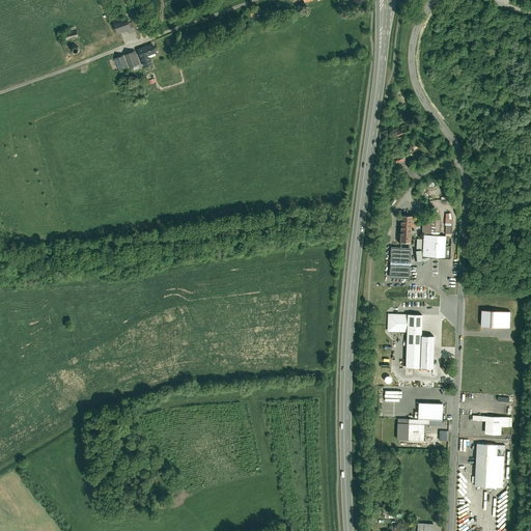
[(258,9),(248,14),(251,22),(261,19),(258,9)]
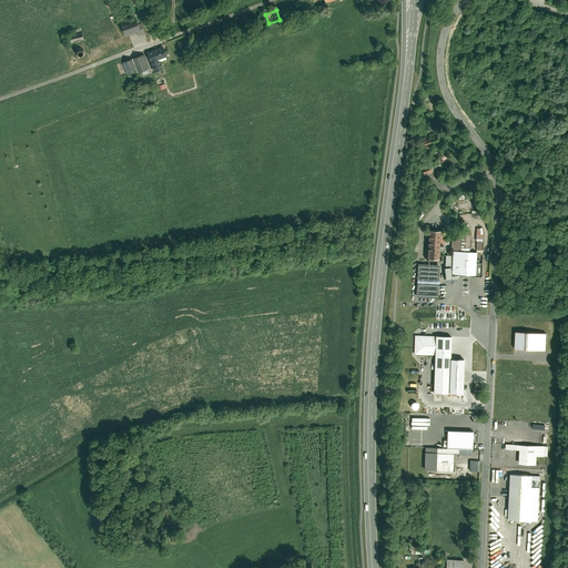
[(135,17),(120,23),(124,37),(137,32),(138,36),(144,32),(139,19),(137,20),(135,17)]
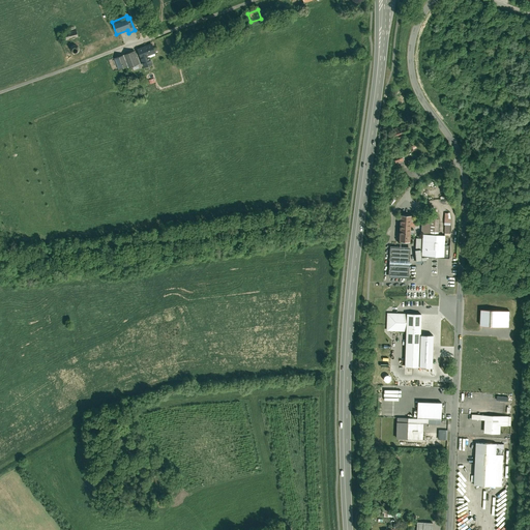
[(68,27),(63,28),(66,39),(78,37),(76,29),(69,30),(68,27)]
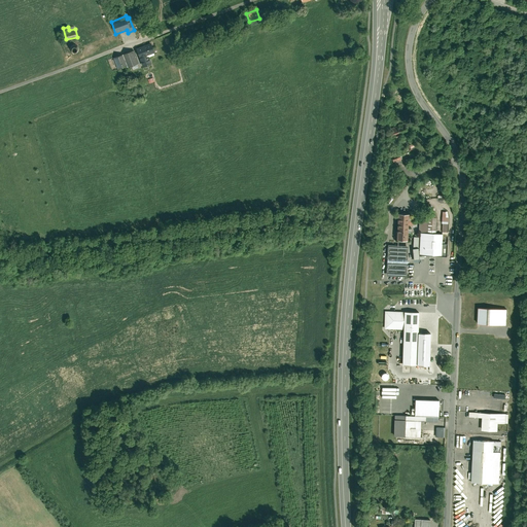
[(151,42),(136,48),(143,66),(151,63),(148,55),(155,51),(151,42)]
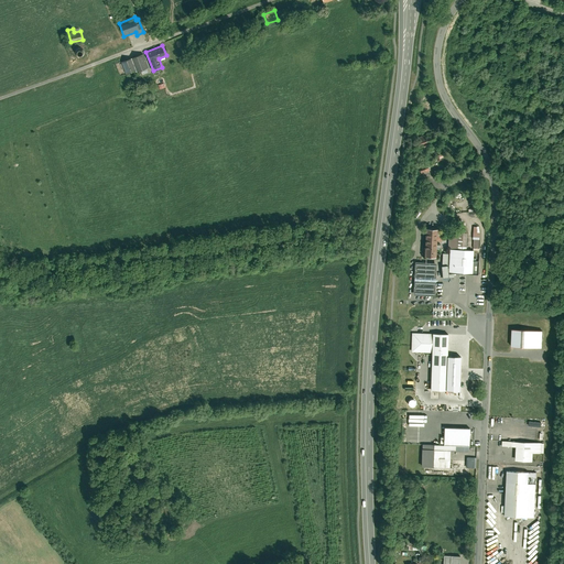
[(142,54),(122,62),(127,73),(136,68),(137,71),(147,66),(142,54)]
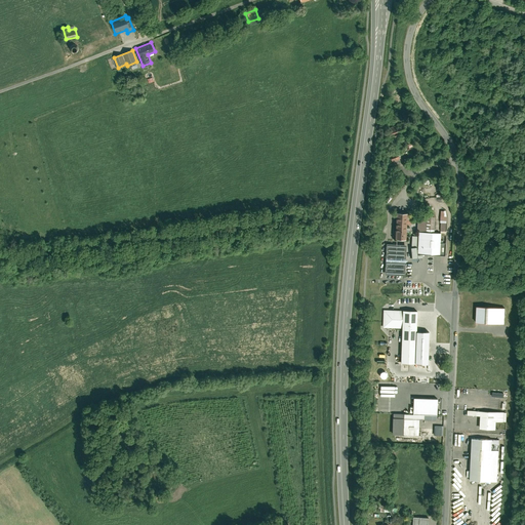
[(404,128),(391,133),(393,139),(406,134),(404,128)]
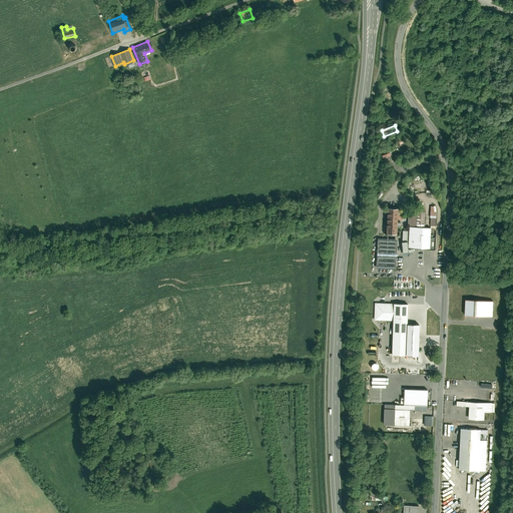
[(389,151),(382,154),(385,163),(392,160),(389,151)]
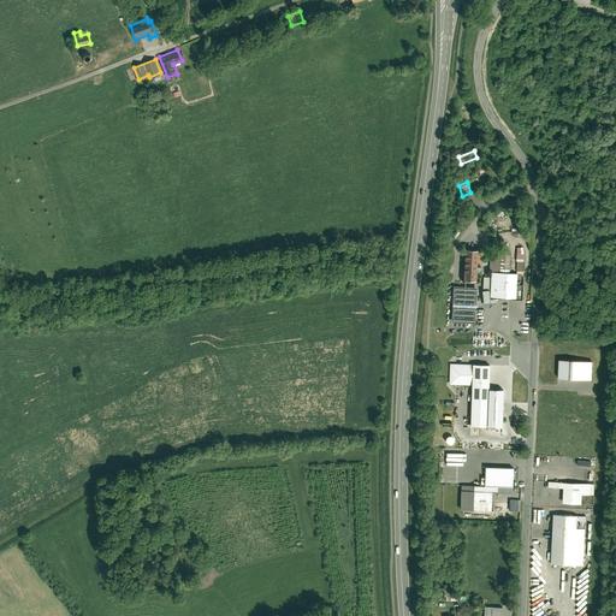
[(465,249),(463,280),(477,280),(478,250),(465,249)]
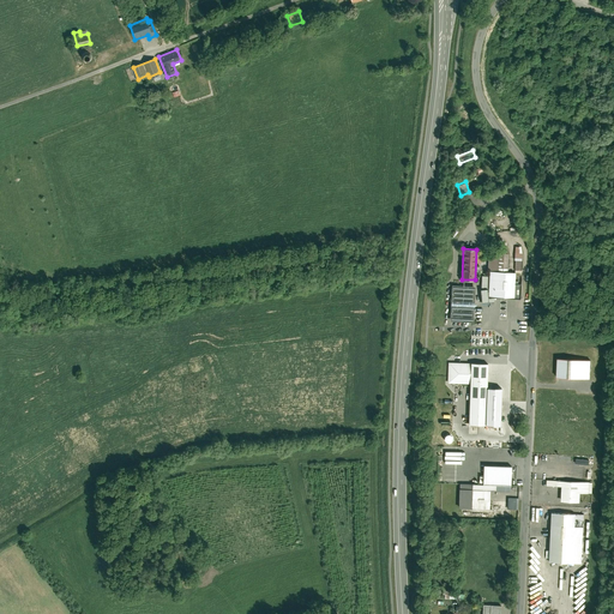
[(509,254),(489,253),(488,271),(491,271),(507,272),(509,254)]
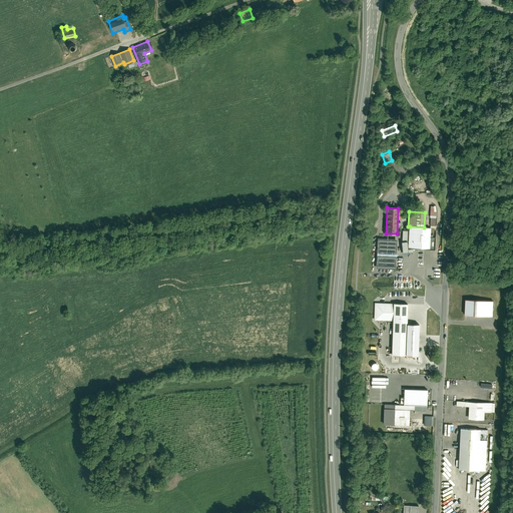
[(424,227),(410,226),(409,231),(409,241),(408,248),(435,249),(435,237),(431,236),(431,227),(424,227)]
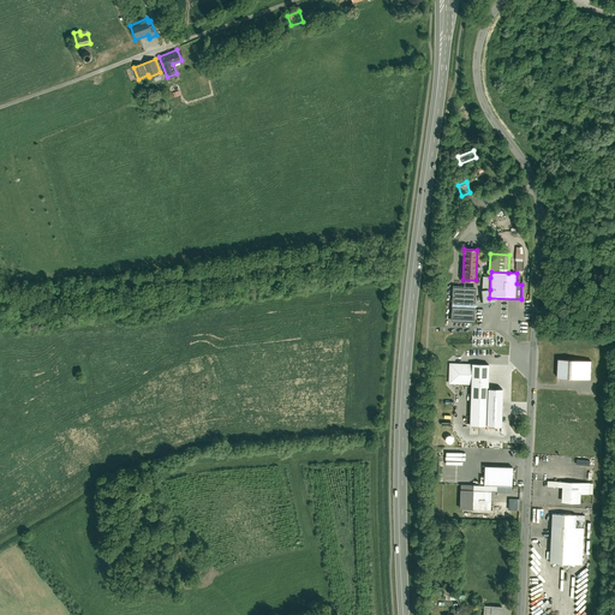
[(476,288),(453,286),(451,321),(473,322),(476,288)]
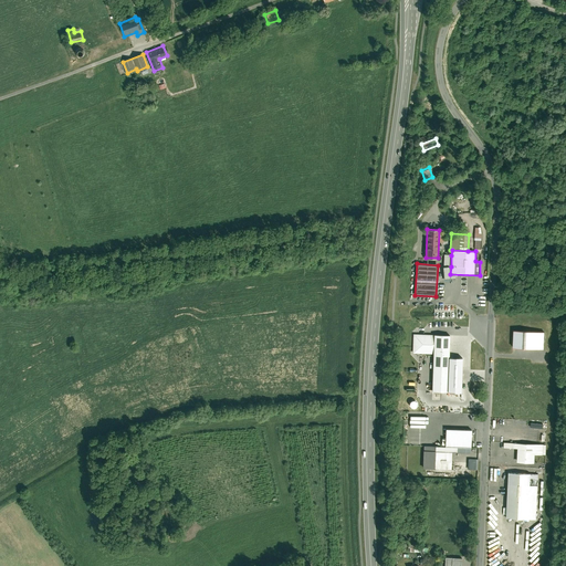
[(545,333),(514,331),(513,346),(544,348),(545,333)]
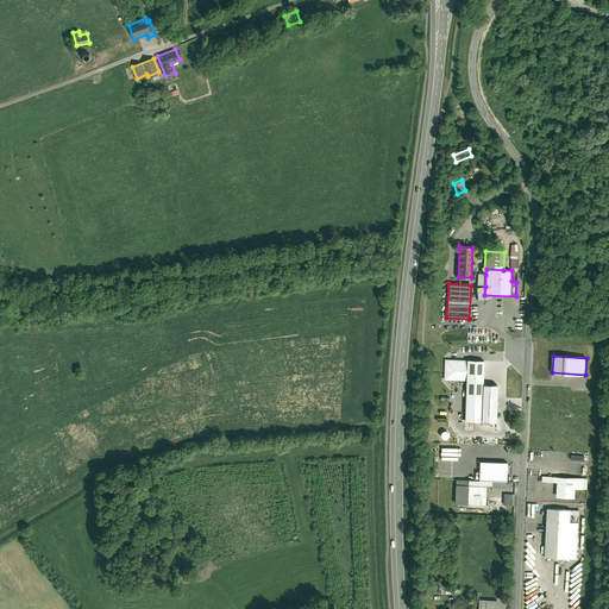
[(484,362),(444,360),(444,381),(465,382),(464,420),(482,421),(483,385),(484,362)]
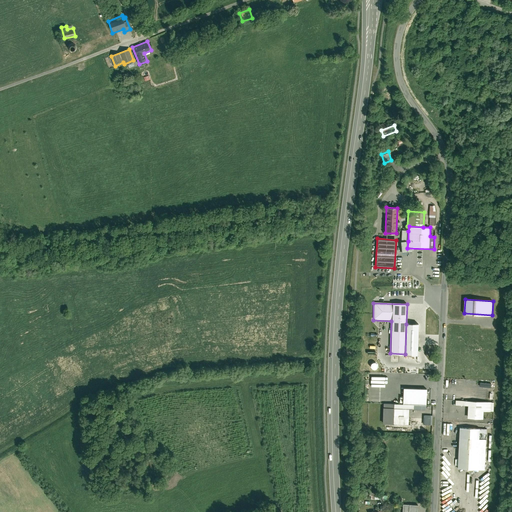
[(419,324),(406,324),(405,354),(418,354),(419,324)]
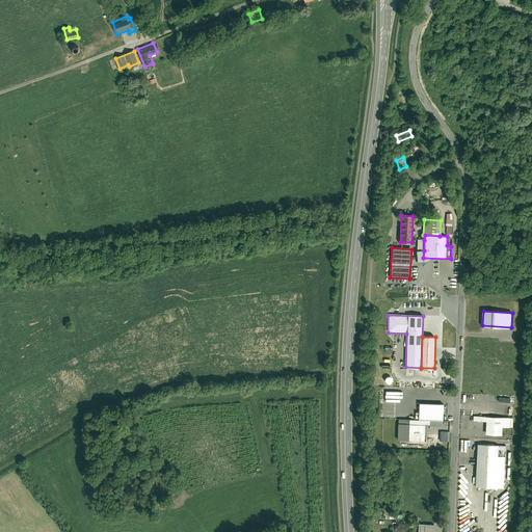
[(420,403),(419,420),(443,421),(443,404),(420,403)]
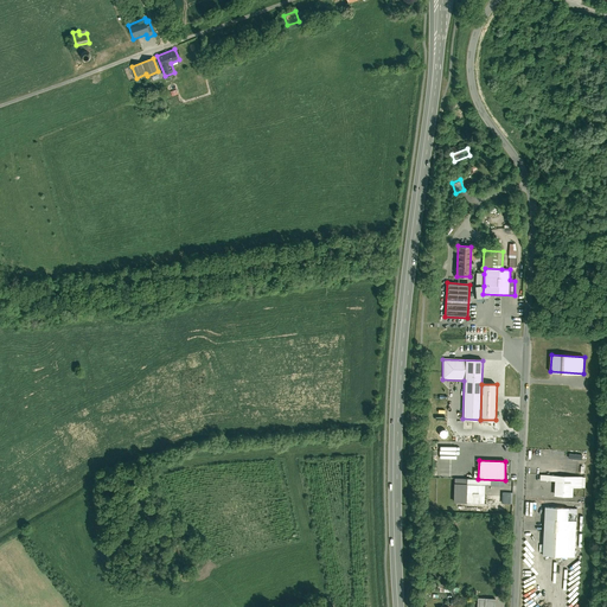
[(586,477),(540,475),(538,480),(554,481),(553,496),(573,497),(573,489),(586,489),(586,477)]
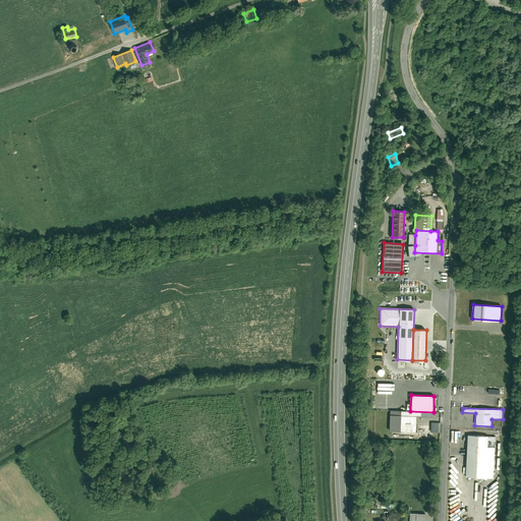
[(416,416),(390,415),(390,430),(415,431),(416,416)]
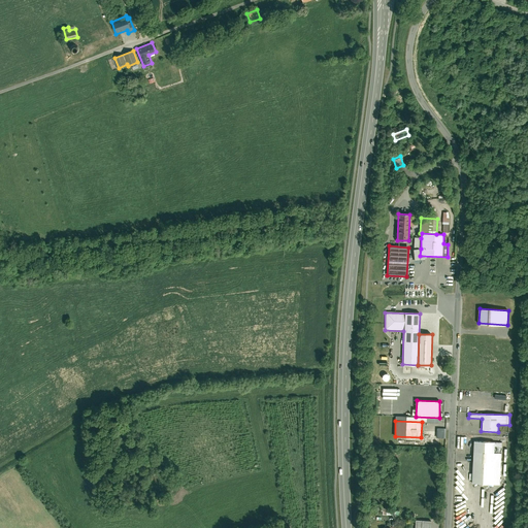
[(501,443),(472,441),(470,483),(499,485),(501,443)]
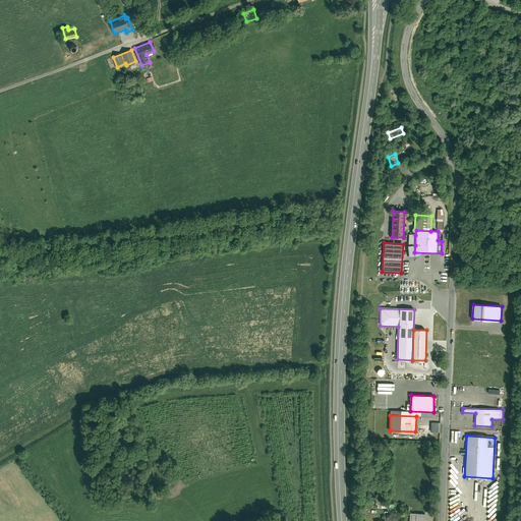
All buildings are outlined.
